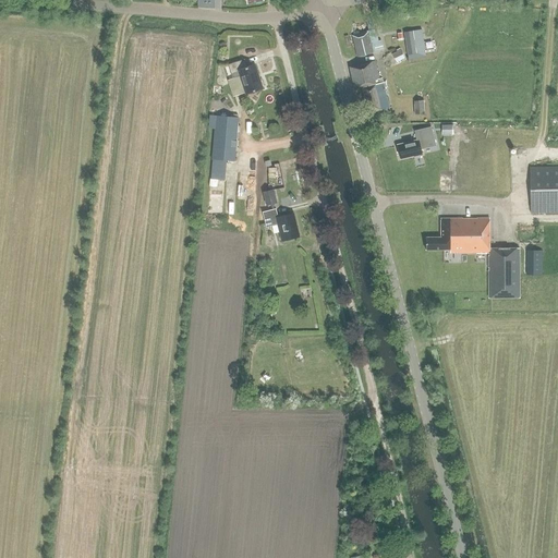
[(353,36),(359,57),(384,51),(381,41),(378,43),(376,31),(353,36)]
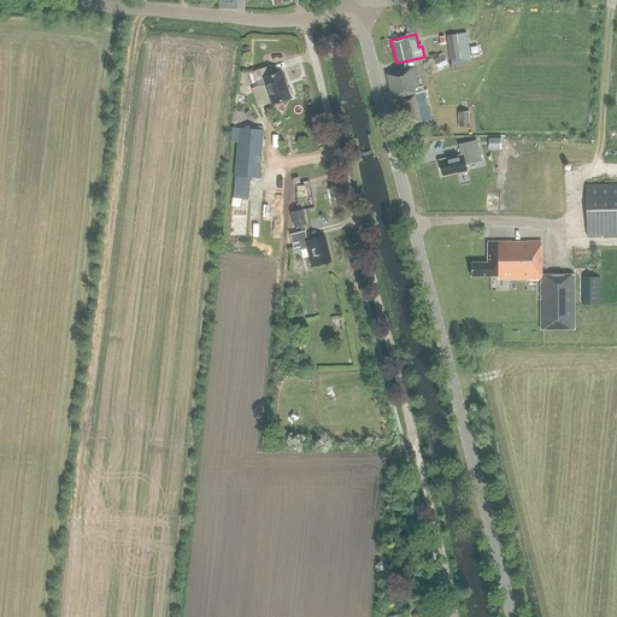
[(452,65),(470,63),(465,34),(447,36),(452,65)]
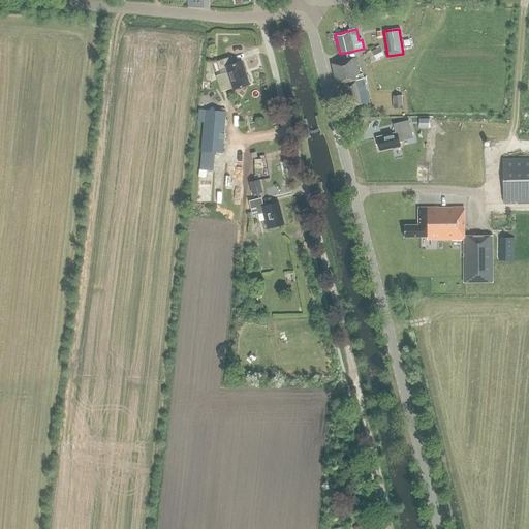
[(380,48),(372,52),(376,60),(384,55),(380,48)]
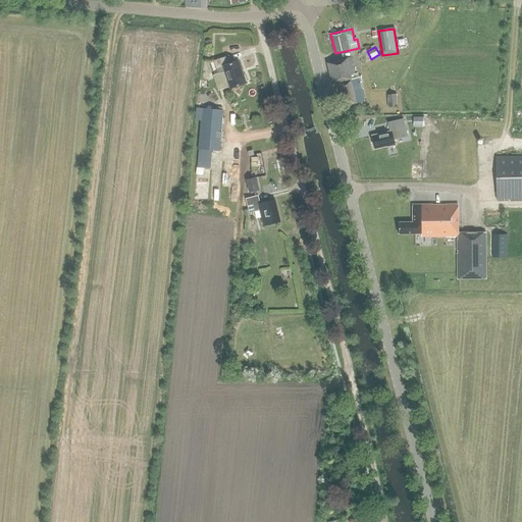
[(223,67),(230,89),(246,84),(239,61),(231,63),(228,56),(214,61),(217,69),(223,67)]
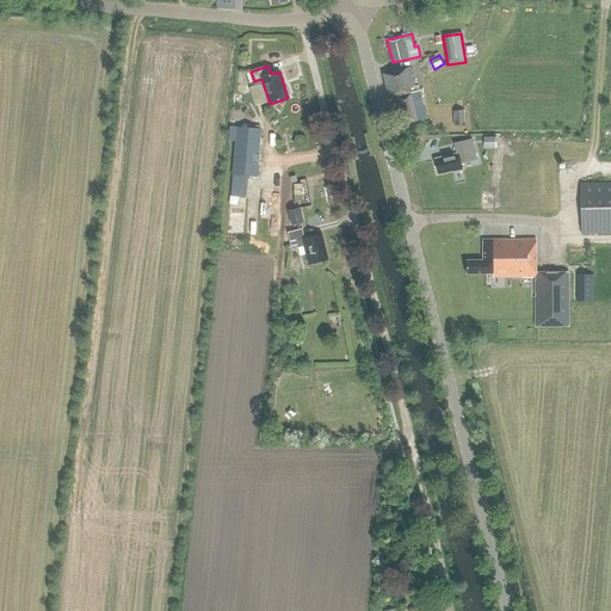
[(426,118),(419,87),(415,87),(411,67),(383,74),(388,99),(396,97),(403,124),(426,118)]
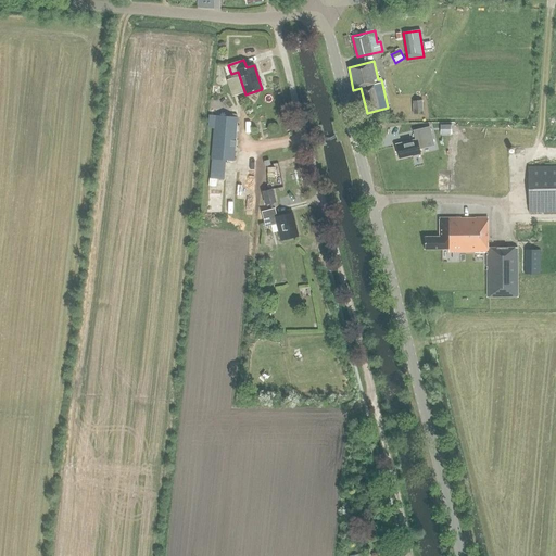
[(424,114),(424,113),(422,101),(413,101),(414,114),(424,114)]
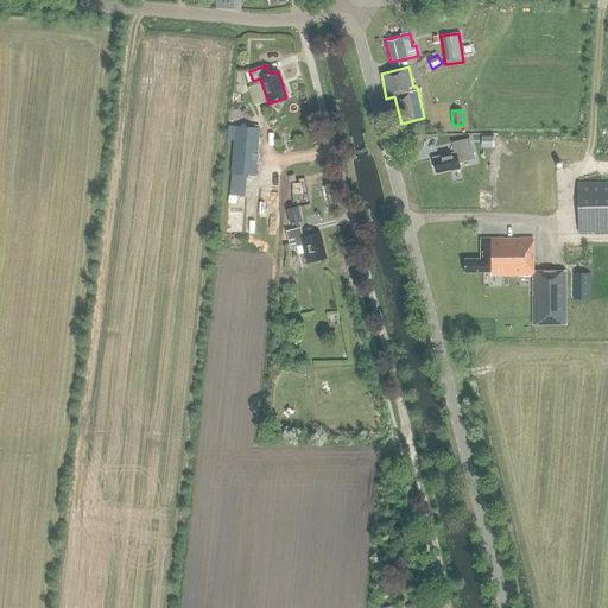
[(247,176),(257,176),(260,130),(230,127),(230,140),(235,140),(230,195),(245,196),(247,176)]
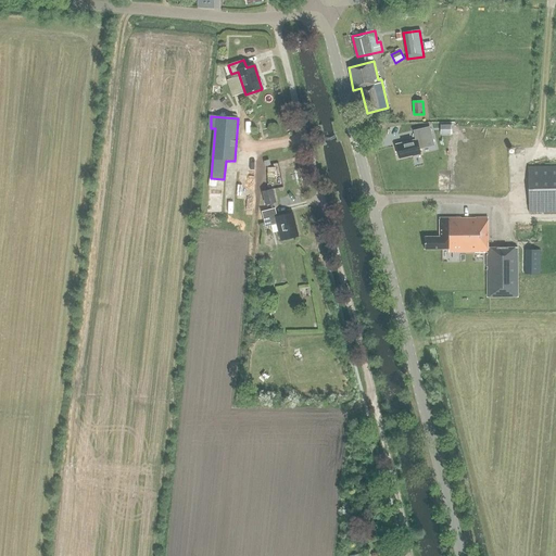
[(416,141),(396,146),(399,159),(412,155),(413,156),(420,154),(419,149),(433,146),(429,128),(414,131),(416,141)]
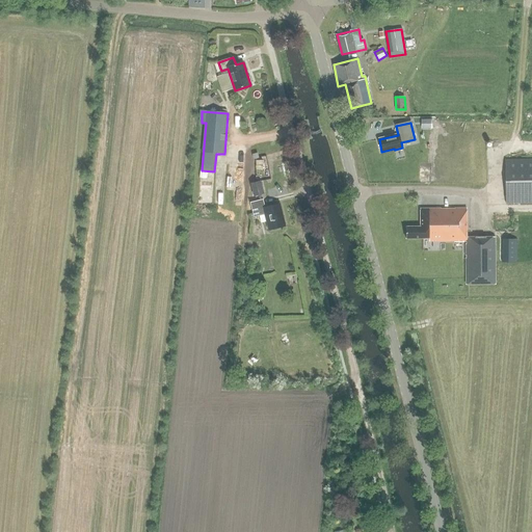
[(531,159),(505,160),(506,204),(531,203),(531,159)]
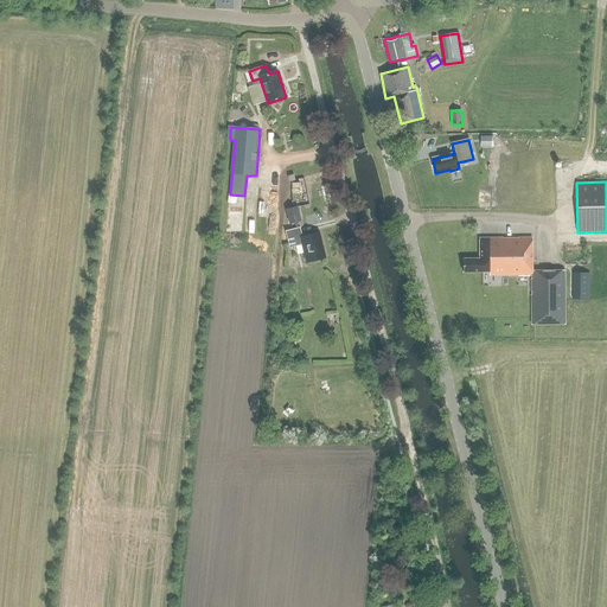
[(293,209),(286,210),(289,224),(301,221),(298,208),(296,208),(293,209)]
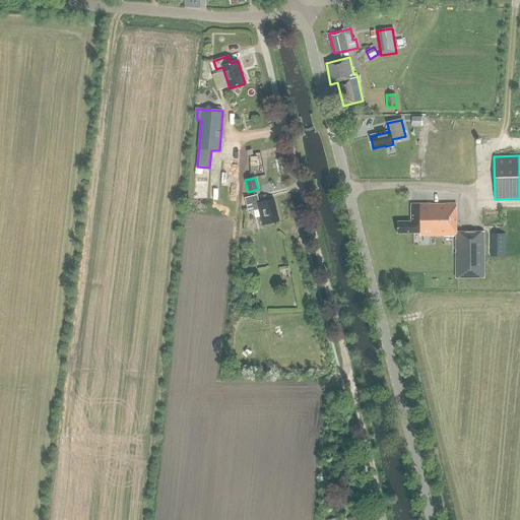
[(257,195),(245,198),(249,212),(259,209),(263,224),(279,220),(273,199),(259,203),(257,195)]
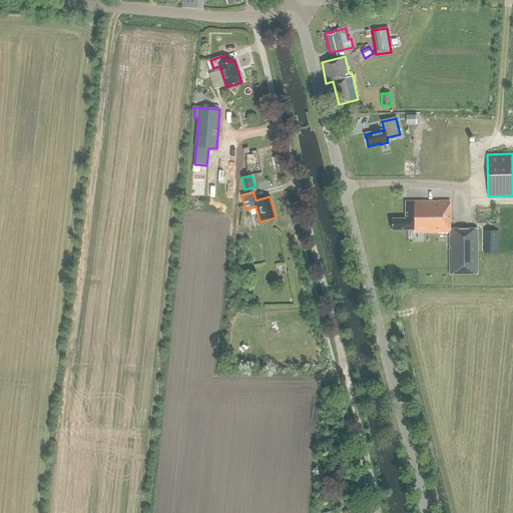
[(450,229),(450,201),(406,202),(406,219),(392,219),(392,230),(414,230),(414,233),(449,233),(449,275),(477,274),(477,228),(450,229)]
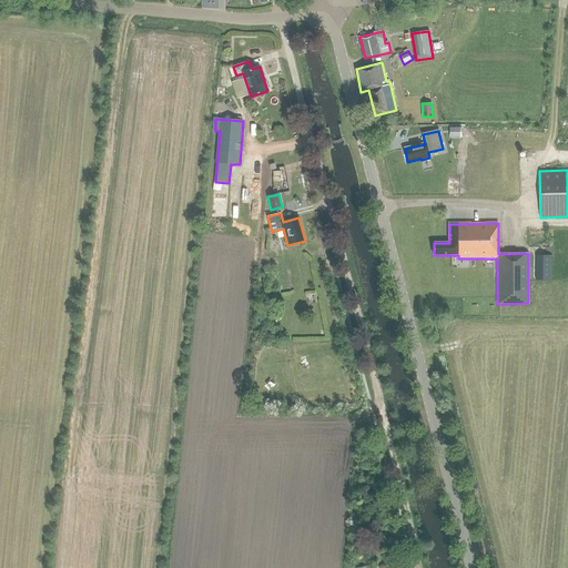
[(551,255),(537,255),(536,281),(551,281),(551,255)]
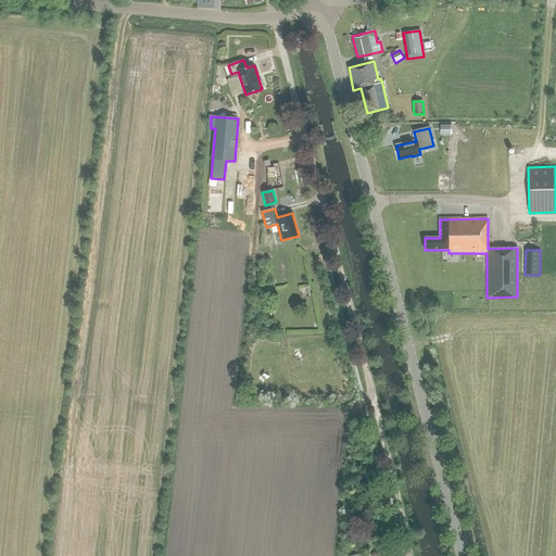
[(261,377),(251,376),(249,390),(258,391),(261,377)]
